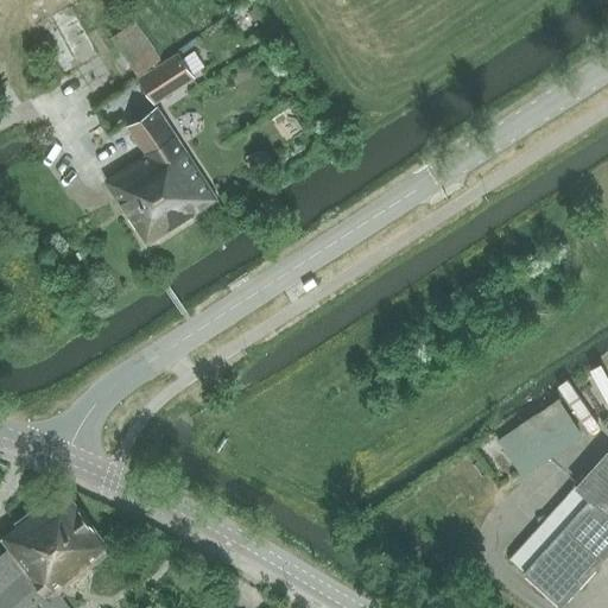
[(138,77),(160,62),(135,23),(113,37),(138,77)]
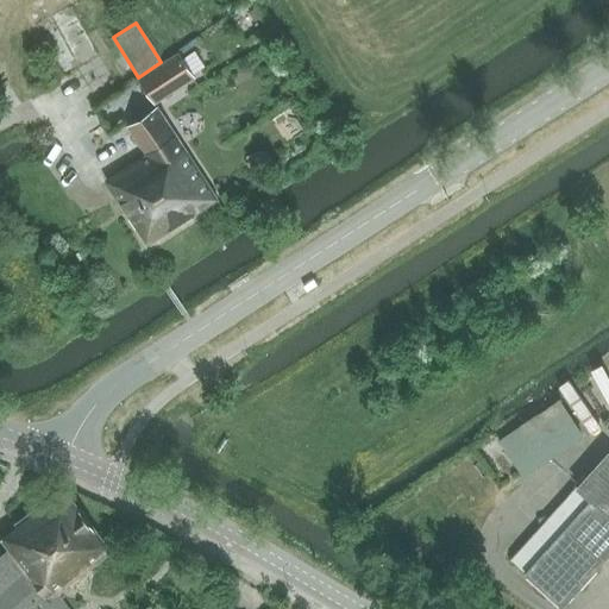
[(161,62),(138,77),(155,102),(196,76),(180,50),(161,62)]
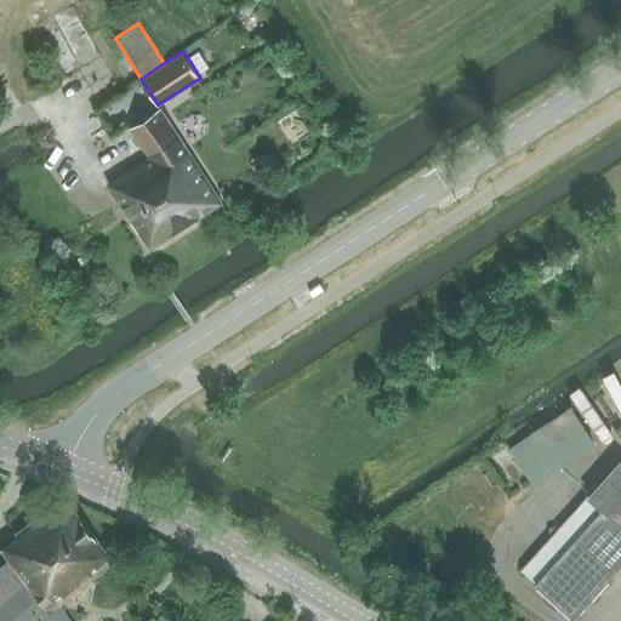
[(146,160),(141,163),(154,183),(157,182),(165,195),(178,187),(199,220),(222,204),(221,199),(161,108),(127,130),(146,160)]
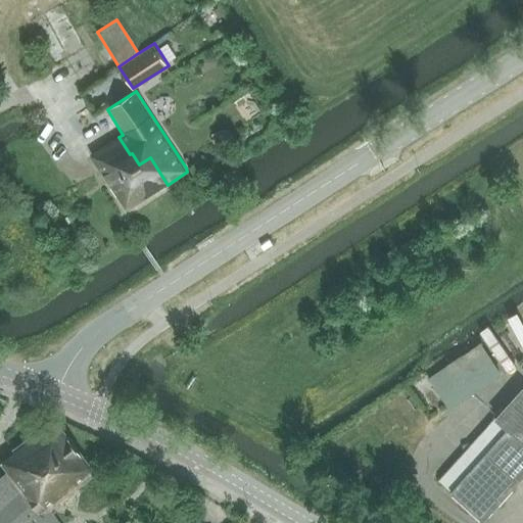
[(130,154),(119,137),(90,154),(100,171),(101,170),(104,175),(103,177),(128,212),(168,185),(150,157),(139,164),(132,153),(130,154)]
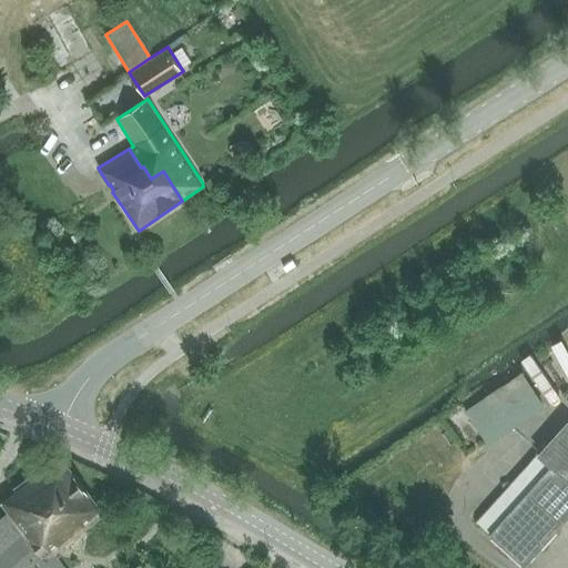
[(525,565),(567,517),(567,422),(539,455),(553,467),(492,535),(525,565)]
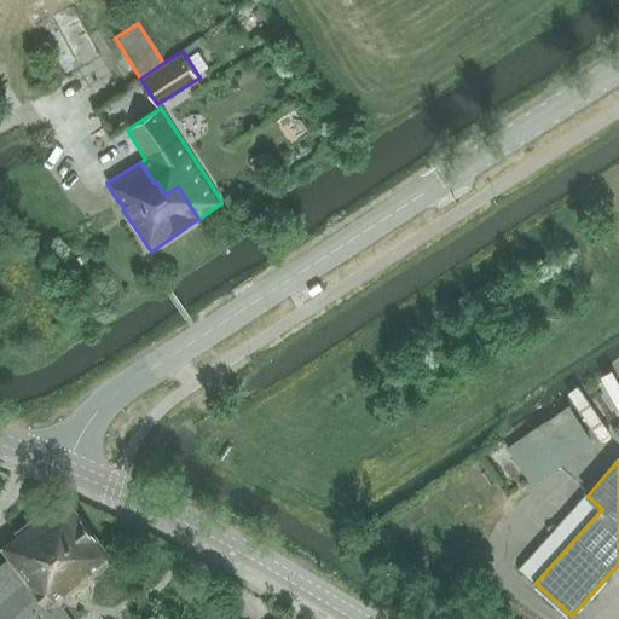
[(0,618),(71,618),(61,603),(115,561),(64,496),(1,544),(4,547),(0,549),(0,550),(7,559),(0,565),(0,618)]
